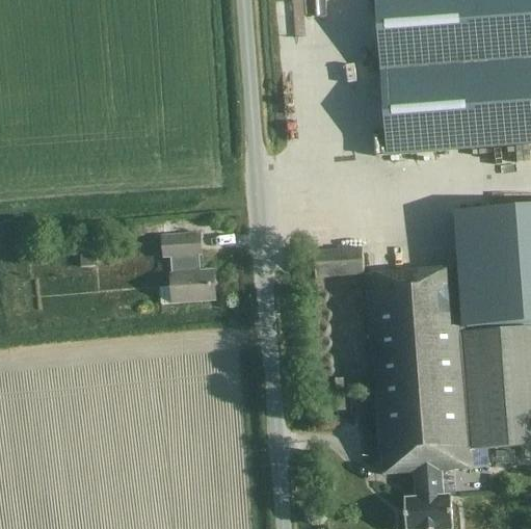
[(374,0),(386,153),(530,142),(530,0),(374,0)]
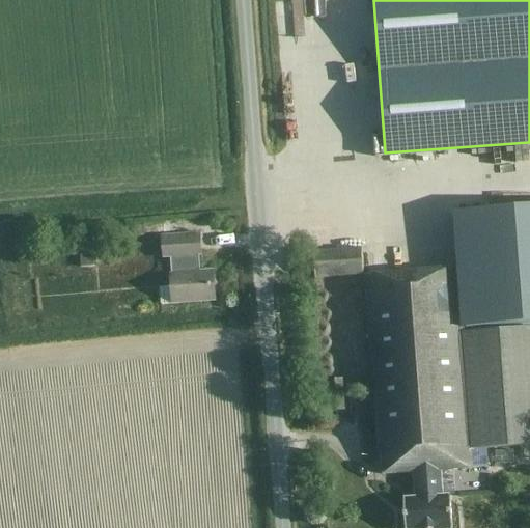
[(364,271),(364,273),(377,457),(380,457),(381,472),(413,469),(415,496),(401,497),(403,527),(427,527),(451,527),(449,494),(440,494),(439,468),(472,466),(471,447),(529,442),(529,325),(462,330),(462,326),(529,321),(529,207),(511,210),(456,214),(456,217),(458,217),(461,250),(458,250),(459,252),(461,265),(464,308),(459,309),(456,265),(455,265),(364,271)]
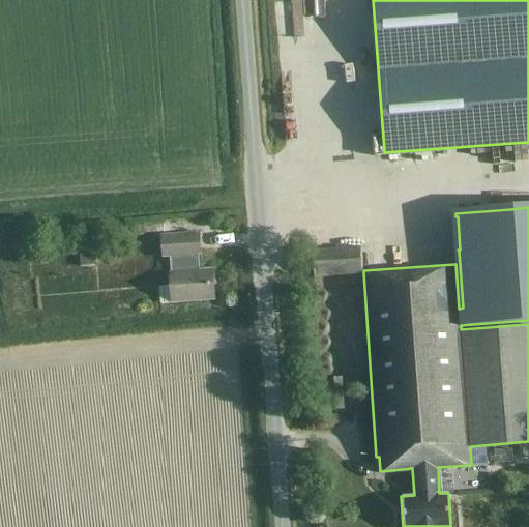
[(199,251),(198,230),(160,233),(162,254),(168,254),(170,270),(169,270),(170,284),(158,285),(159,301),(213,296),(211,267),(199,268),(197,251),(199,251)]
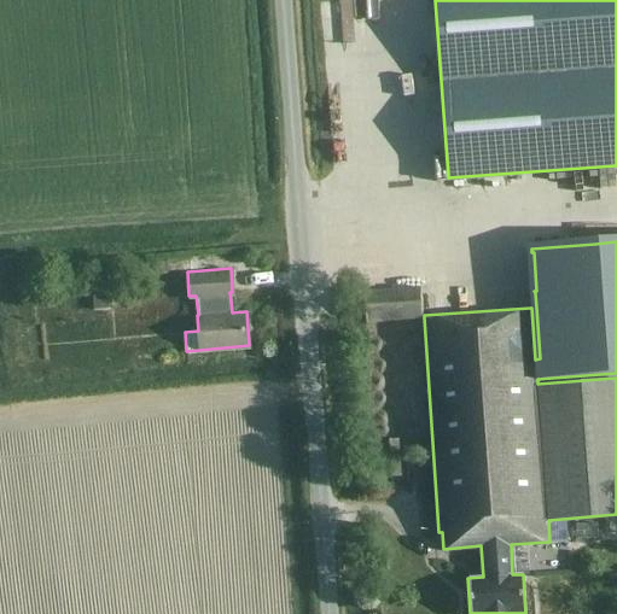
[(396,320),(396,327),(411,326),(411,319),(421,317),(419,286),(362,290),(365,322),(396,320)]
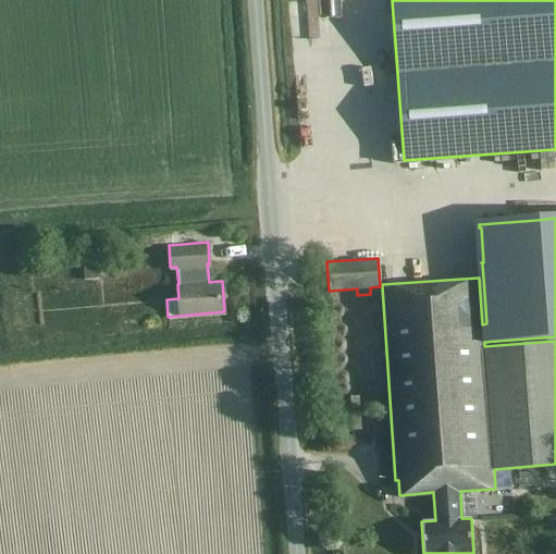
[(96,277),(95,260),(83,261),(84,278),(96,277)]
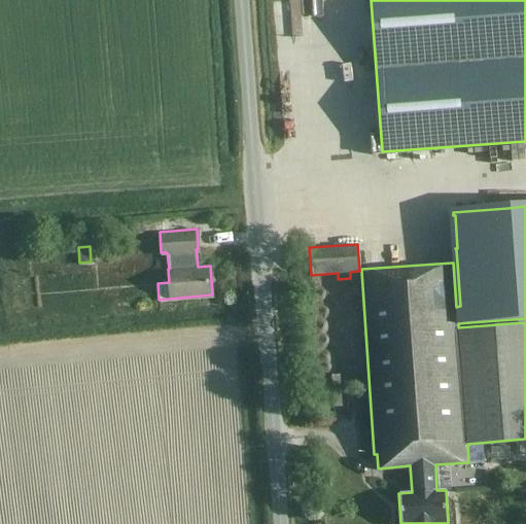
[(321,374),(323,406),(342,404),(340,373),(321,374)]
